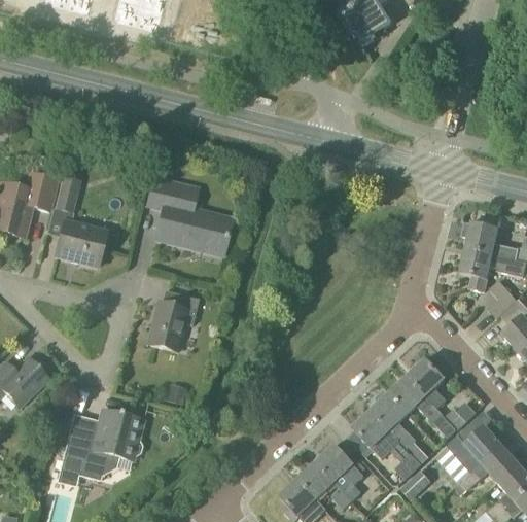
[(61,0),(59,13),(80,19),(83,0),(61,0)]
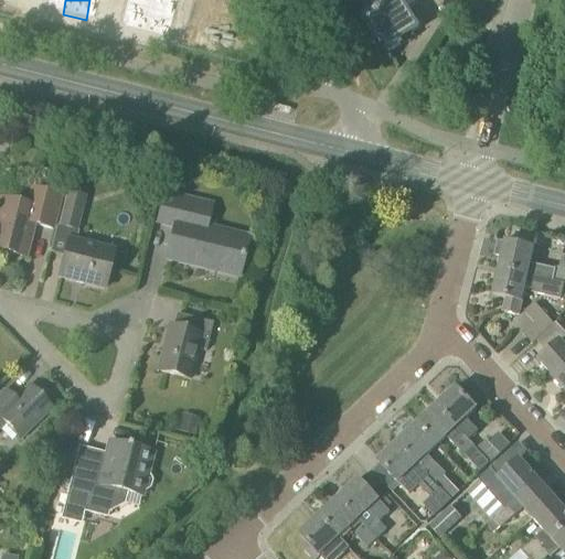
[(89,0),(86,20),(109,25),(114,0),(89,0)]
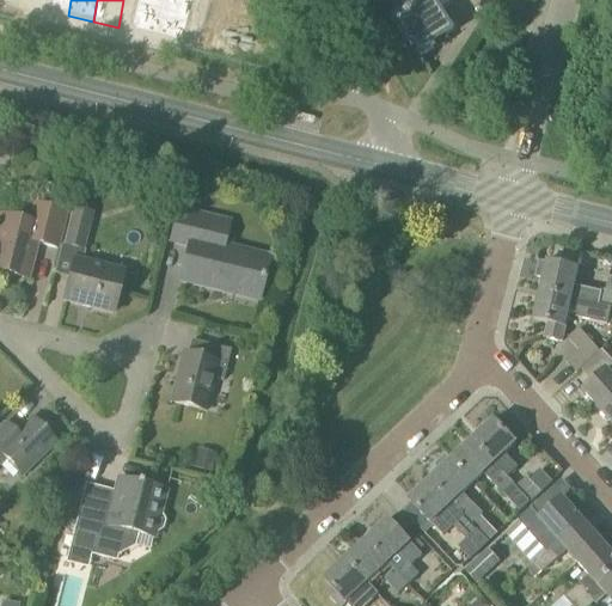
[(151,0),(145,34),(170,40),(177,0),(151,0)]
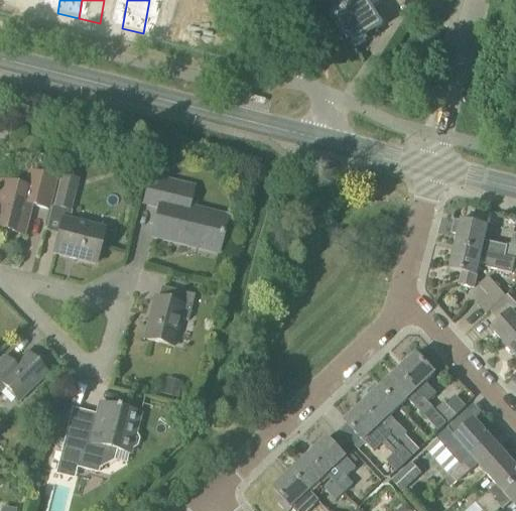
[(149,0),(143,33),(164,38),(171,0),(149,0)]
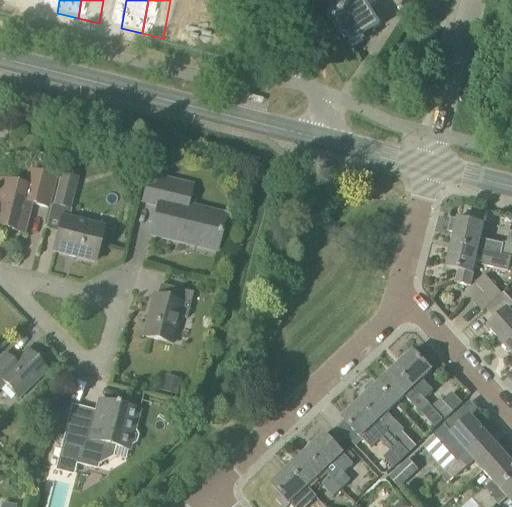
[(361,34),(379,23),(364,0),(348,0),(329,12),(343,35),(345,34),(352,45),(364,38),(361,34)]
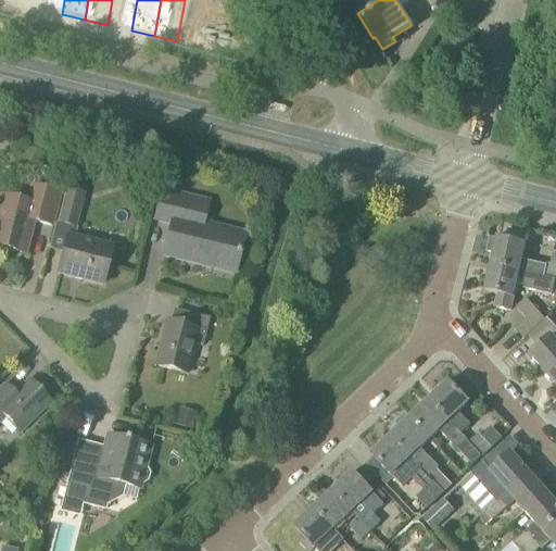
[(464,0),(458,10),(469,16),(479,0),(464,0)]
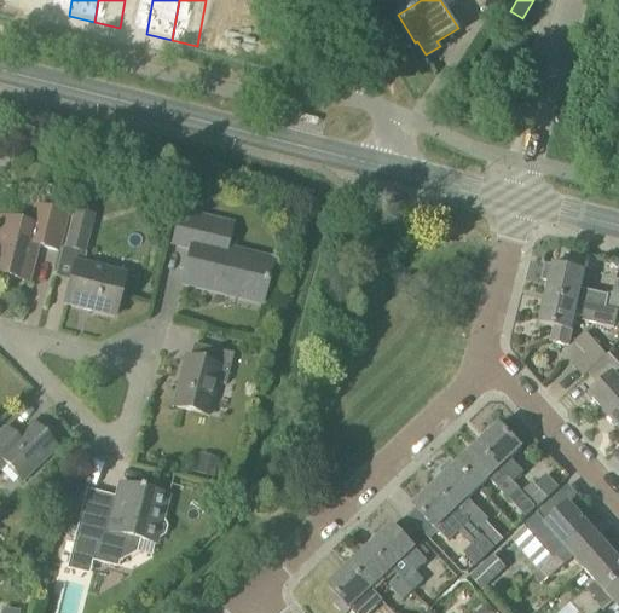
[(57,247),(65,212),(34,203),(29,223),(0,214),(0,271),(27,278),(36,242),(57,247)]
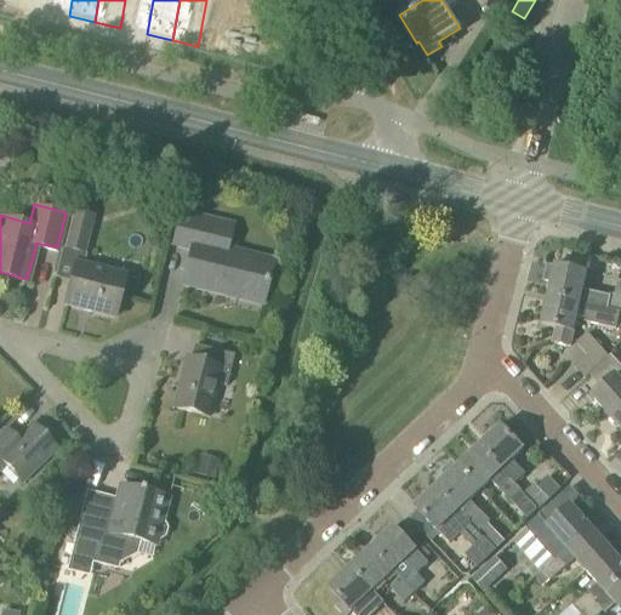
[(85,251),(95,211),(73,205),(63,245),(85,251)]
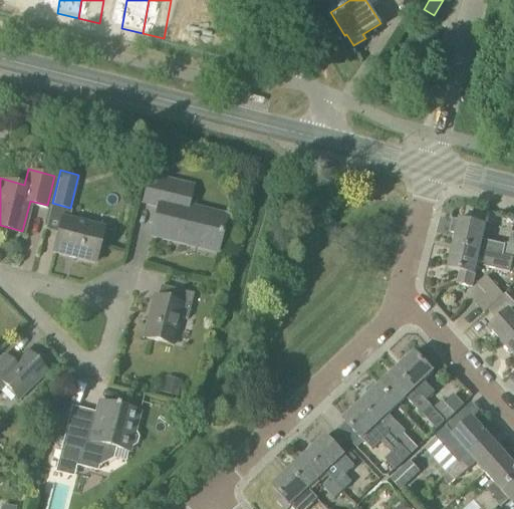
[(218,243),(225,213),(187,204),(190,192),(164,186),(166,178),(150,174),(144,199),(159,203),(151,232),(188,241),(189,235),(218,243)]
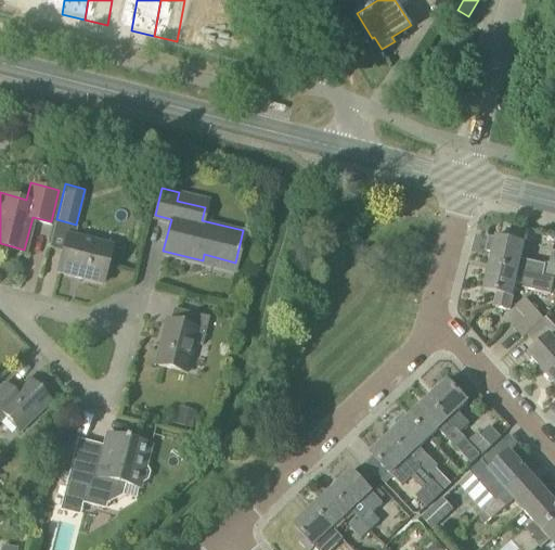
[(102,281),(111,243),(67,232),(57,269),(102,281)]
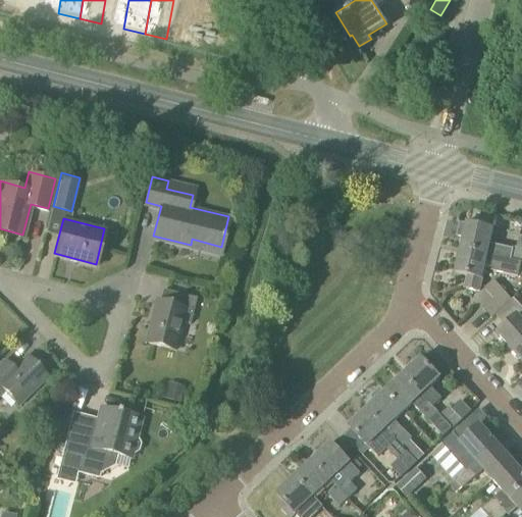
[(460,221),(457,236),(463,237),(461,245),(500,254),(503,255),(510,257),(513,245),(506,244),(503,244),(490,241),(493,227),(476,223),(469,221),(467,221),(466,222),(460,221)]
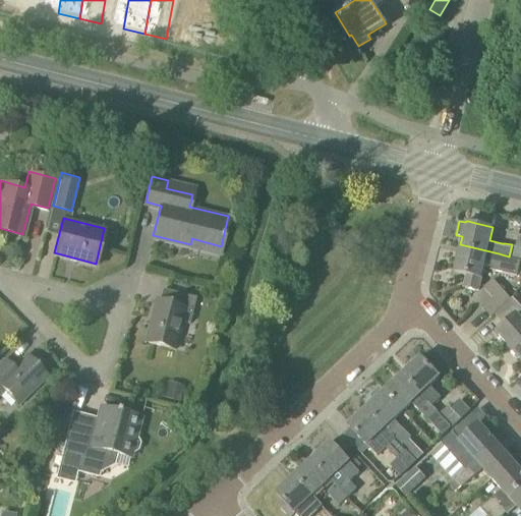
[(509,256),(520,259),(520,232),(518,232),(516,244),(512,243),(509,256)]
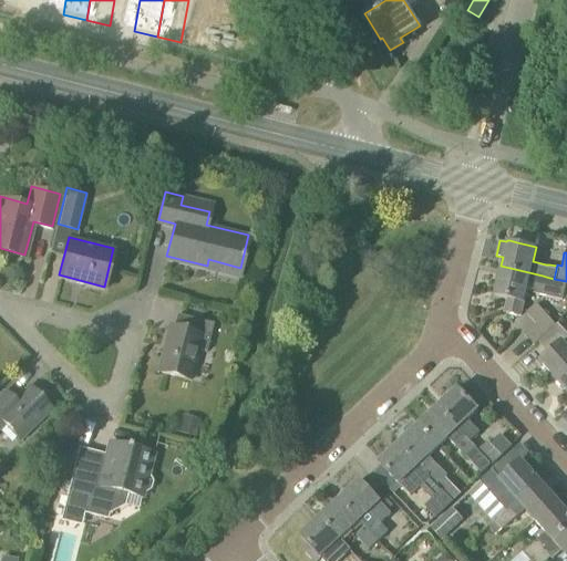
[(501,266),(495,292),(507,295),(504,310),(522,314),(525,300),(523,299),(526,286),(535,288),(534,291),(564,298),(566,281),(554,279),(546,277),(543,276),(501,266)]
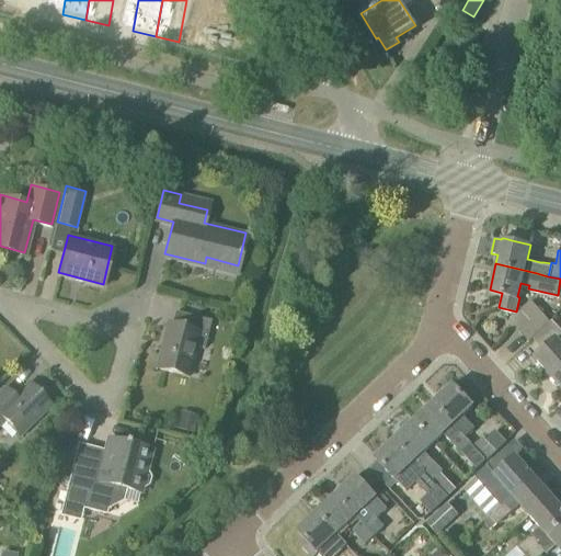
[(529,340),(533,337),(553,319),(552,317),(550,319),(530,297),(521,307),(530,318),(519,329),(529,340)]
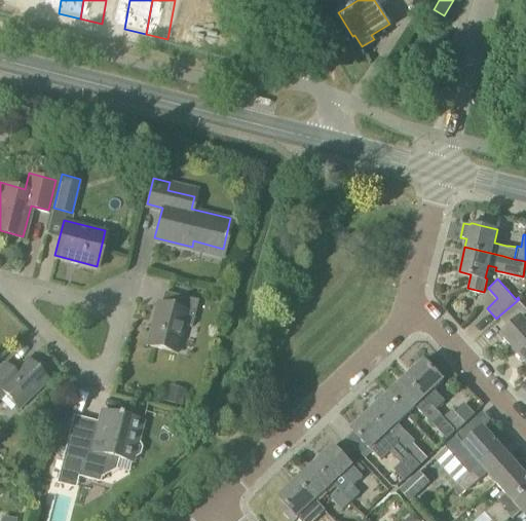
[(191,324),(197,298),(164,289),(161,301),(156,300),(146,342),(176,349),(183,322),(191,324)]
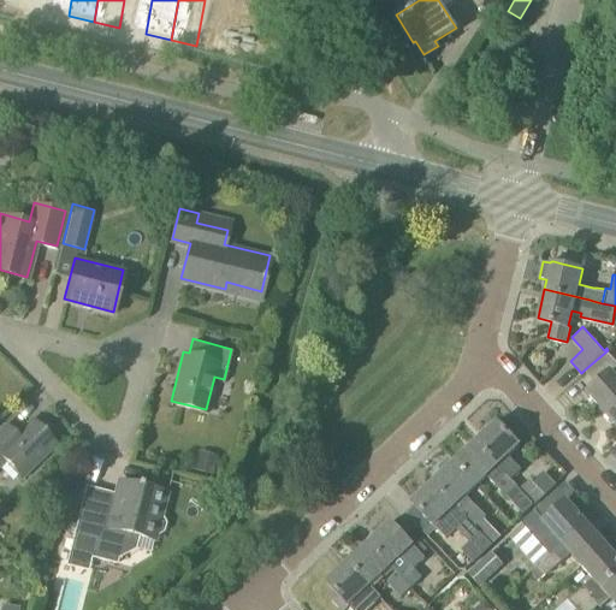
[(608,413),(615,404),(615,373),(612,369),(615,366),(615,359),(608,350),(585,369),(597,382),(587,390),(608,413)]
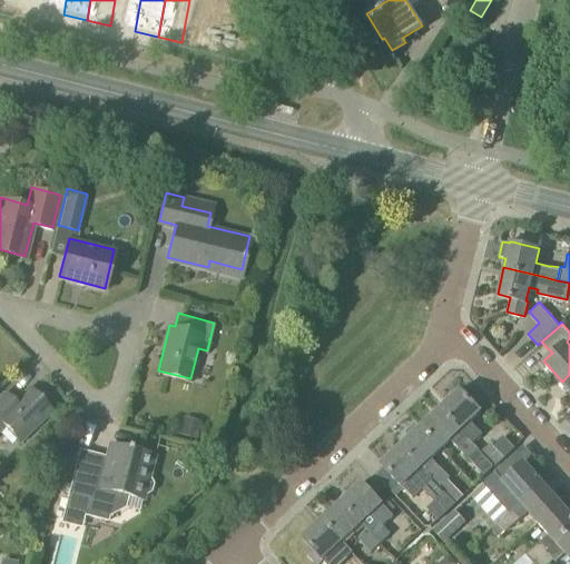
[(51,408),(29,386),(15,399),(5,389),(0,394),(0,428),(5,424),(19,439),(51,408)]
